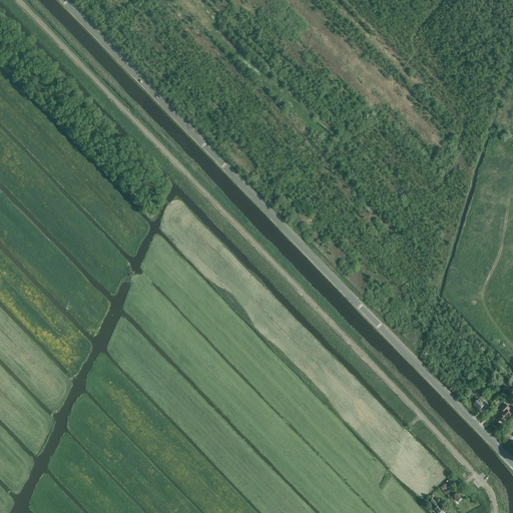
[(483,401),(481,399),(480,399),(479,400),(478,400),(474,405),(479,411),(484,406),(481,403),(483,401)]
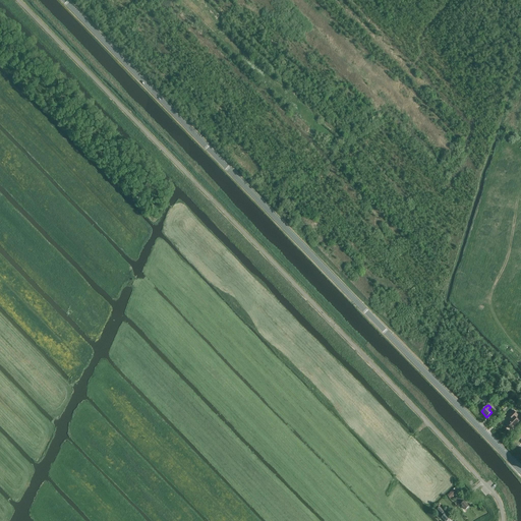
[(505,422),(507,425),(507,426),(509,428),(511,428),(512,429),(514,427),(515,428),(518,425),(517,423),(519,421),(516,418),(518,416),(513,410),(508,415),(511,417),(505,422)]
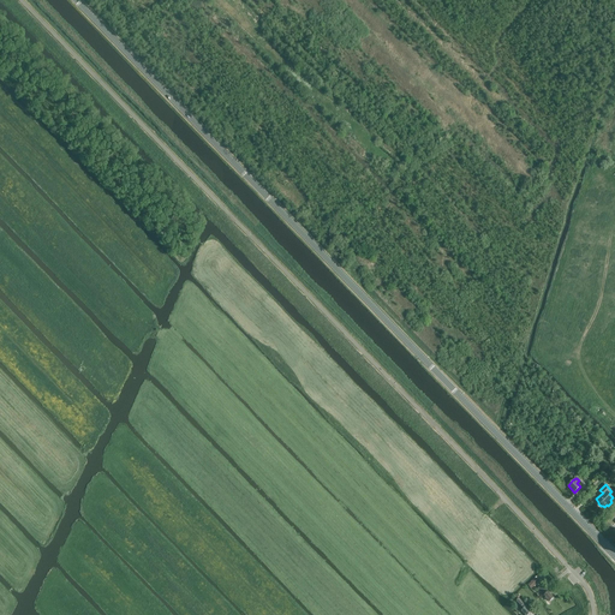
[(529,586),(532,589),(538,583),(536,579),(529,586)]
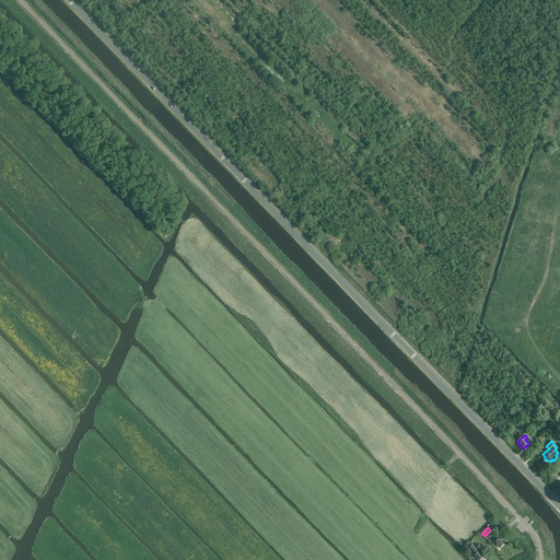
[(494,544),(499,548),(499,547),(500,548),(504,545),(499,538),(494,543),(496,543),(494,544)]
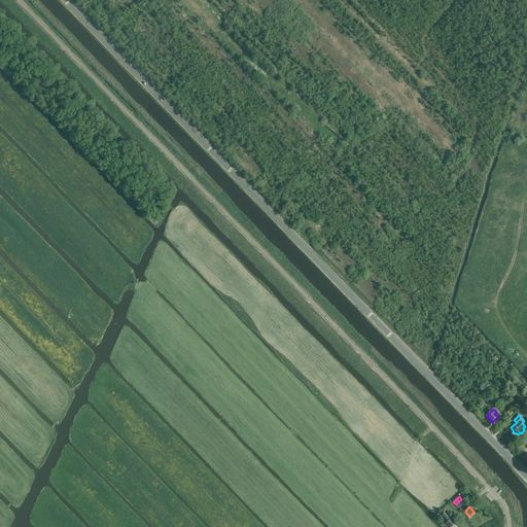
[(443,514),(447,519),(447,520),(448,521),(446,523),(449,526),(453,526),(455,526),(454,526),(456,524),(449,517),(445,513),(443,514)]
